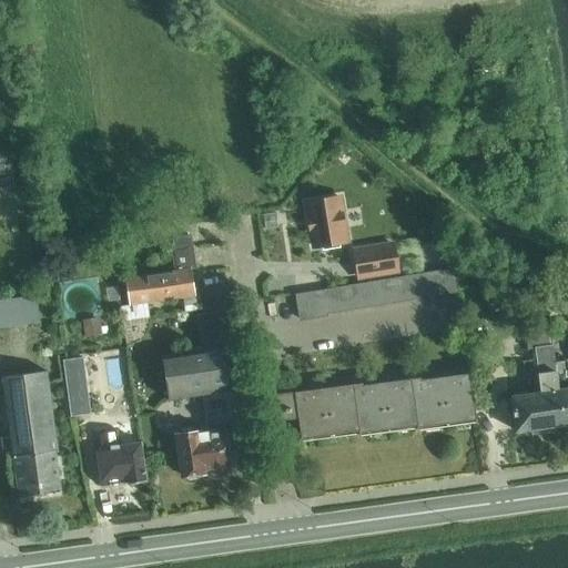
[(0,156),(0,170),(12,170),(10,155),(0,156)]
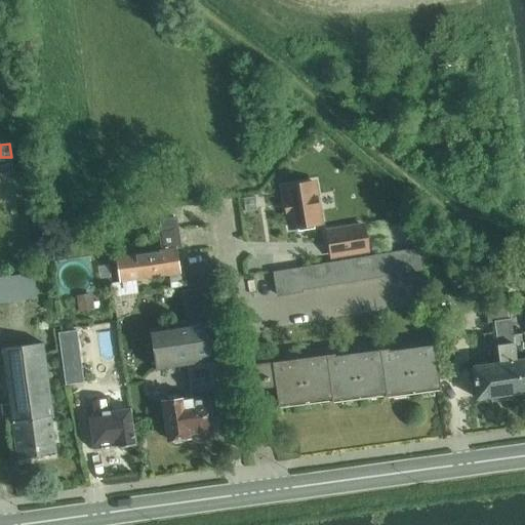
[(284,188),(290,227),(321,223),(314,183),(284,188)]
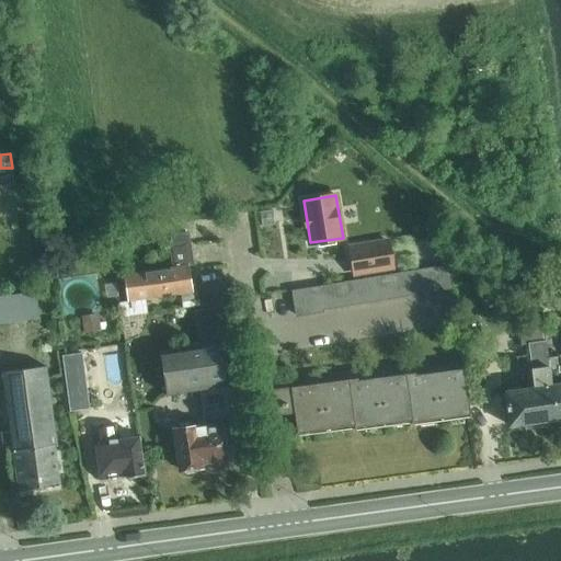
[(172,266),(124,273),(127,301),(180,294),(183,309),(197,307),(194,287),(192,287),(189,263),(193,263),(189,231),(168,235),(172,266)]
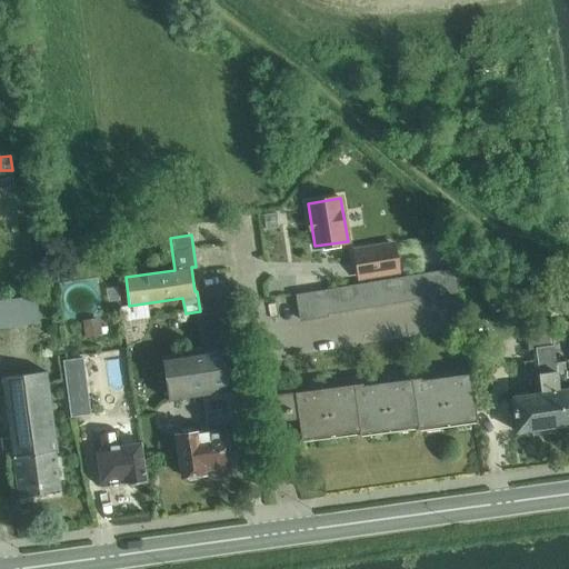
[(358,263),(360,277),(398,271),(393,245),(356,251),(358,263)]
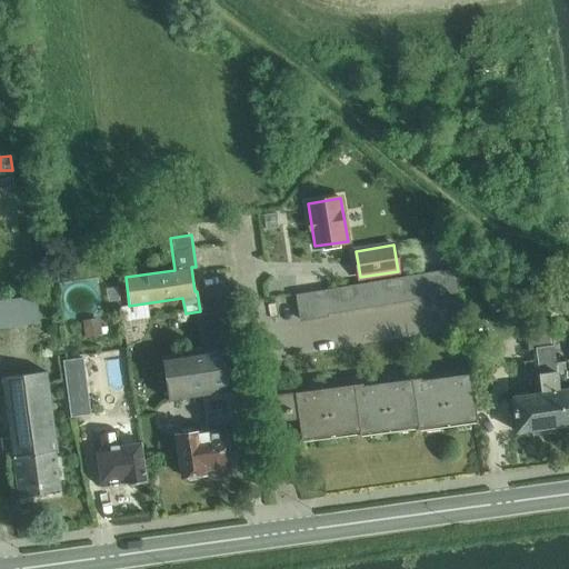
[(446,296),(458,293),(453,269),(447,270),(442,271),(446,296)]
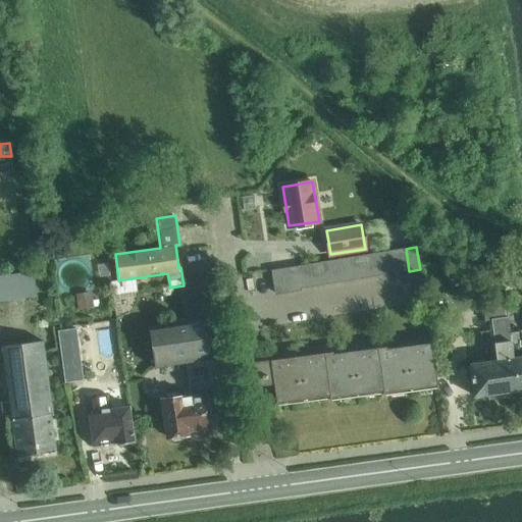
[(395,250),(398,273),(409,271),(406,249),(395,250)]
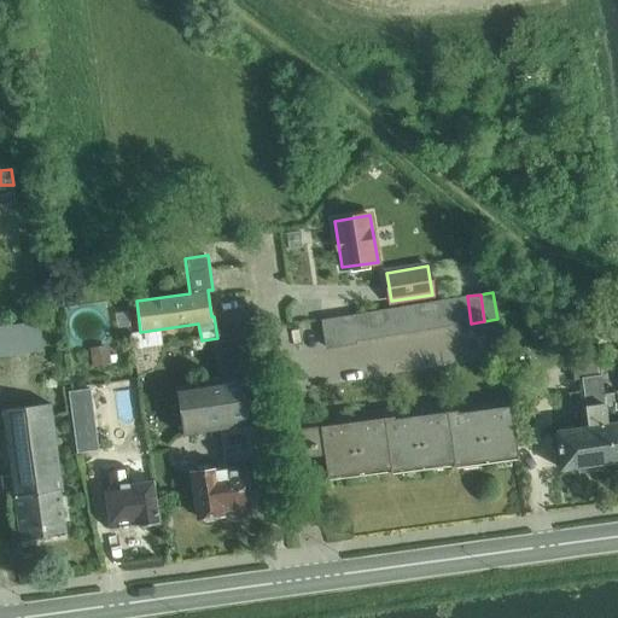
[(454,298),(458,325),(471,324),(467,296),(454,298)]
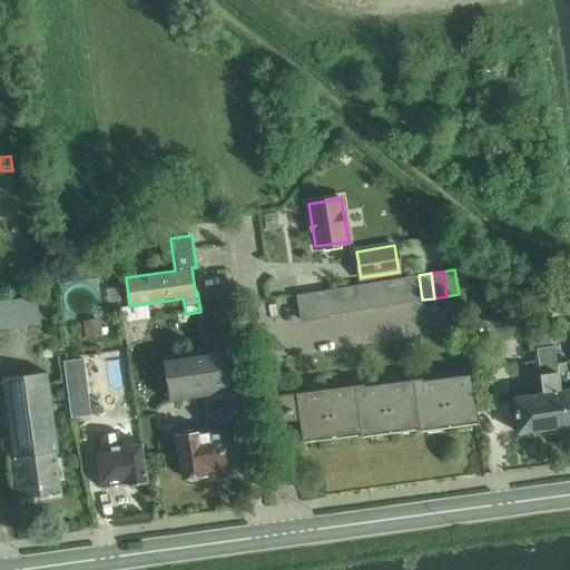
[(406,277),(411,302),(422,300),(419,275),(406,277)]
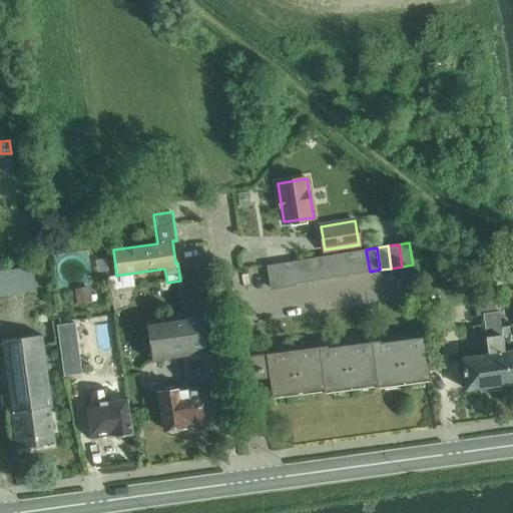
[(355,251),(359,274),(370,272),(366,249),(355,251)]
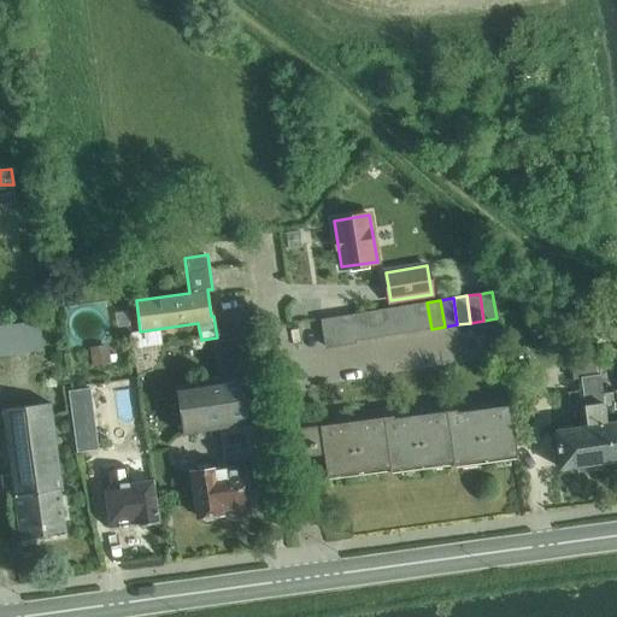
[(418,331),(432,329),(427,303),(413,304),(418,331)]
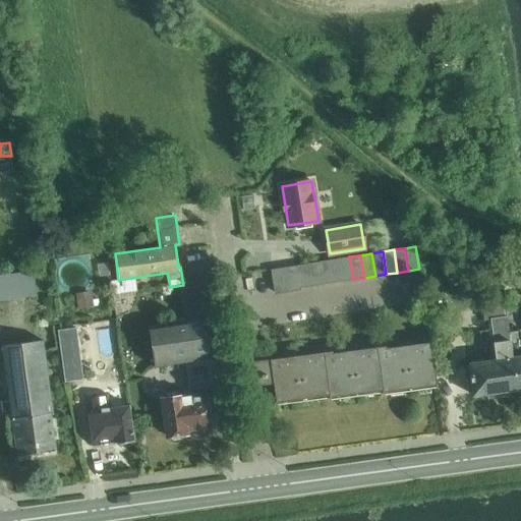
[(339,258),(342,281),(353,280),(349,256),(339,258)]
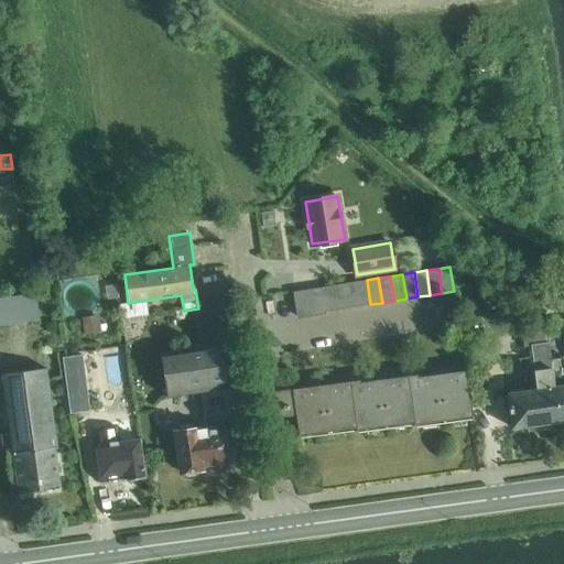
[(358,306),(370,304),(367,280),(355,282),(358,306)]
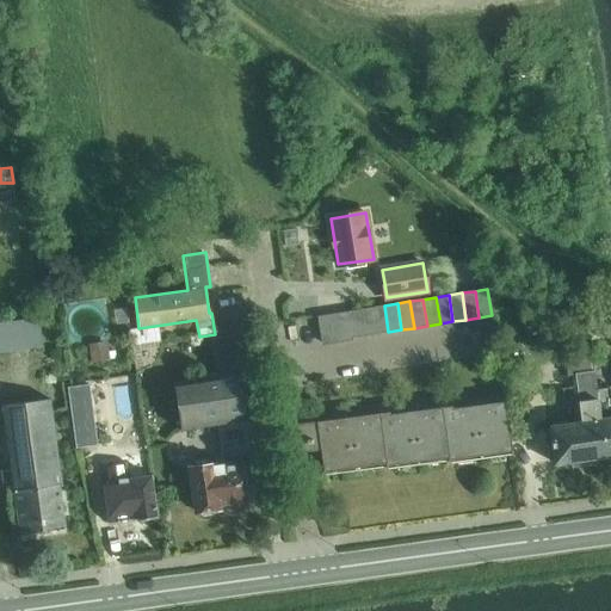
[(375,334),(388,332),(384,306),(371,308),(375,334)]
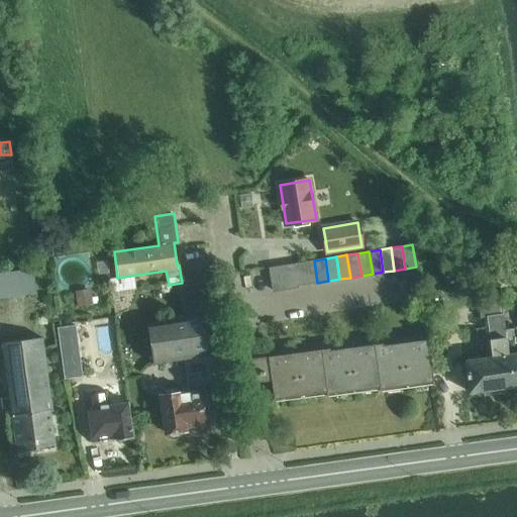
[(307,285),(317,283),(314,261),(303,262),(307,285)]
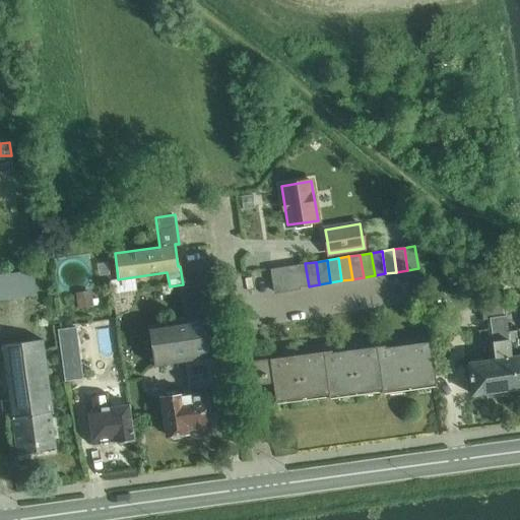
[(294,265),(298,287),(309,286),(305,263),(294,265)]
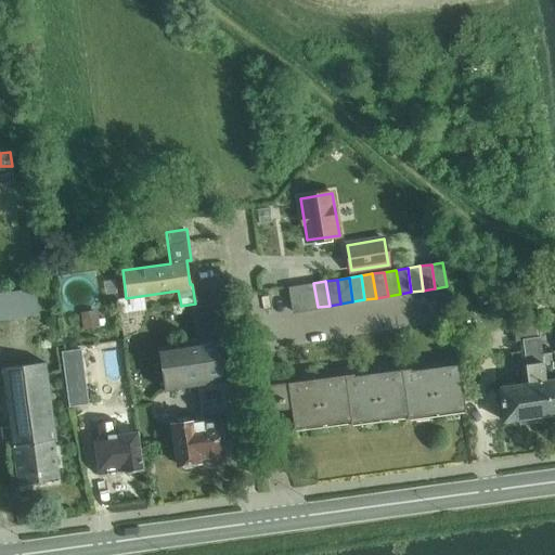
[(288,287),(292,311),(318,307),(313,283),(288,287)]
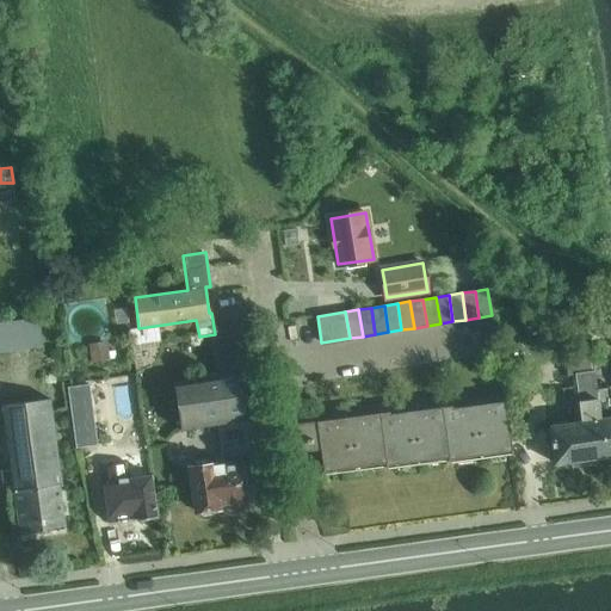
[(0,353),(43,347),(38,319),(0,323),(0,353)]
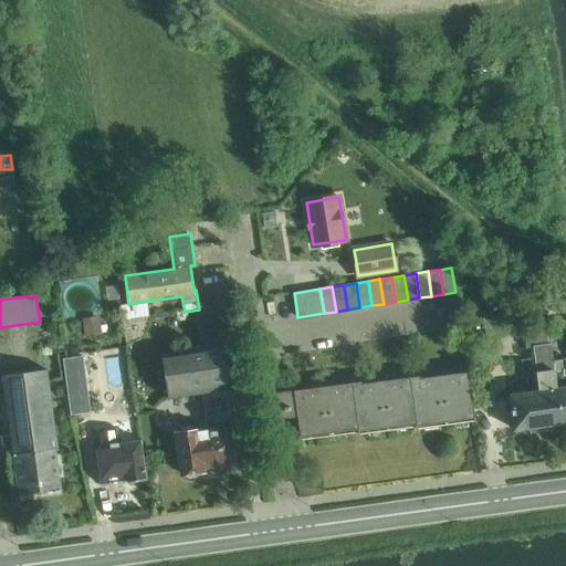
[(147,302),(119,306),(122,321),(149,317),(147,302)]
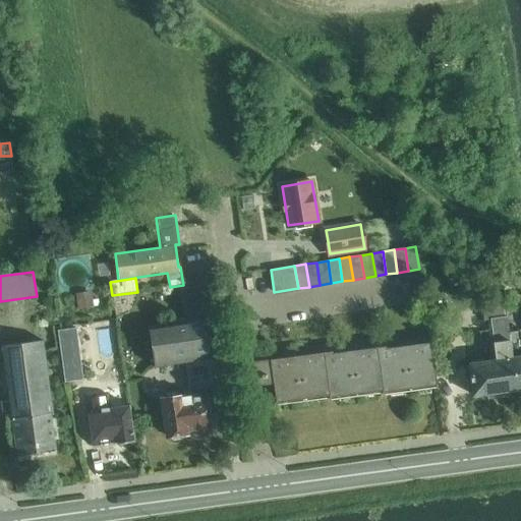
[(91,291),(75,294),(78,309),(93,307),(91,291)]
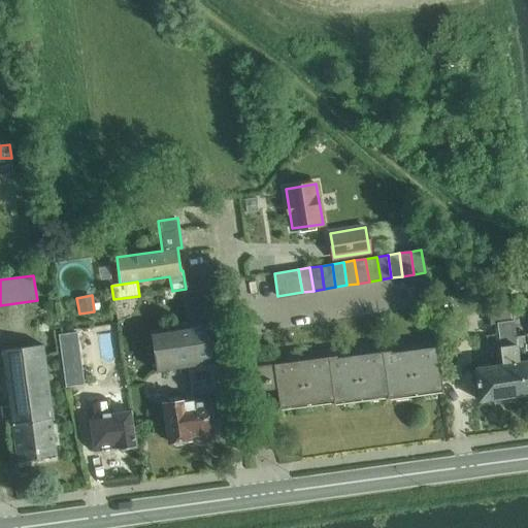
[(523,395),(515,338),(512,309),(488,312),(490,326),(497,325),(502,360),(498,361),(499,366),(475,369),(480,401),(523,395)]
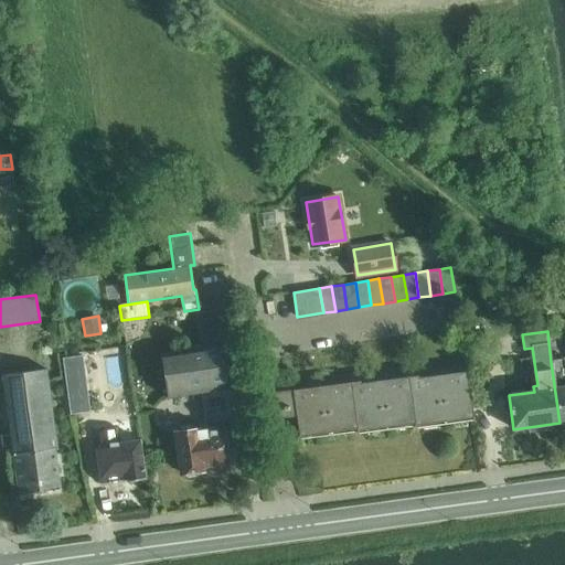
[(161,354),(168,397),(201,393),(228,388),(222,344),(161,354)]
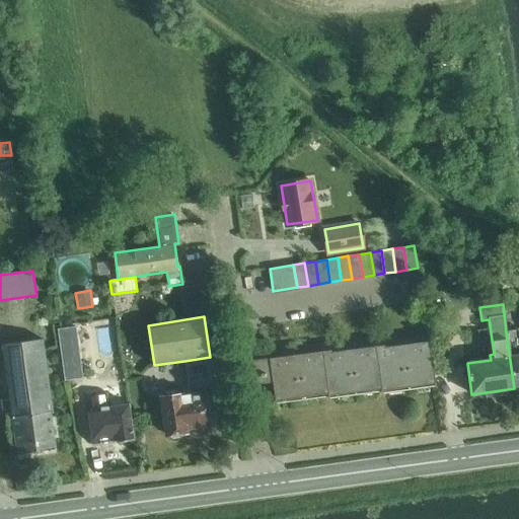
[(56,331),(61,357),(78,354),(85,352),(79,326),(56,331)]
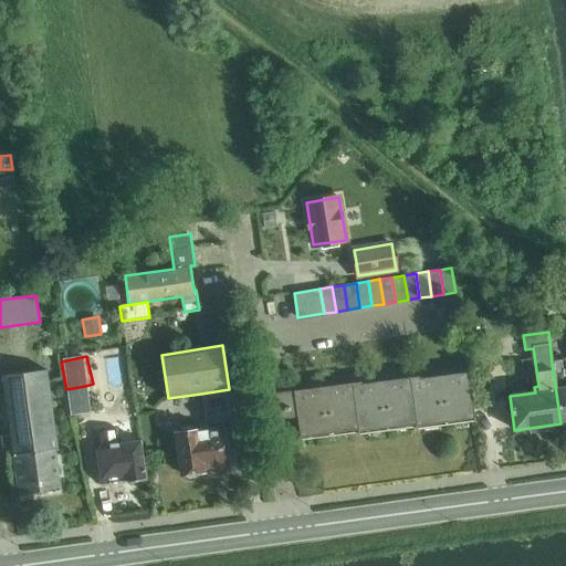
[(565,374),(564,362),(552,363),(561,423),(565,422),(565,374)]
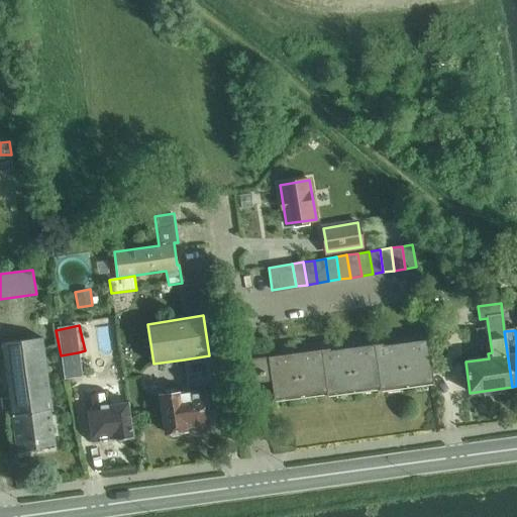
[(56,448),(50,411),(53,410),(43,348),(42,337),(2,342),(4,351),(18,453),(56,448)]
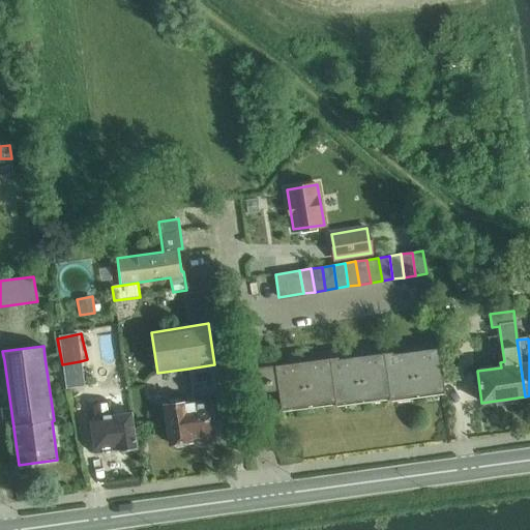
[(257,367),(261,392),(278,390),(281,407),(334,400),(334,401),(388,393),(389,395),(442,388),(441,376),(438,353),(384,360),(384,358),(330,365),(330,364),(276,372),(275,365),(257,367)]
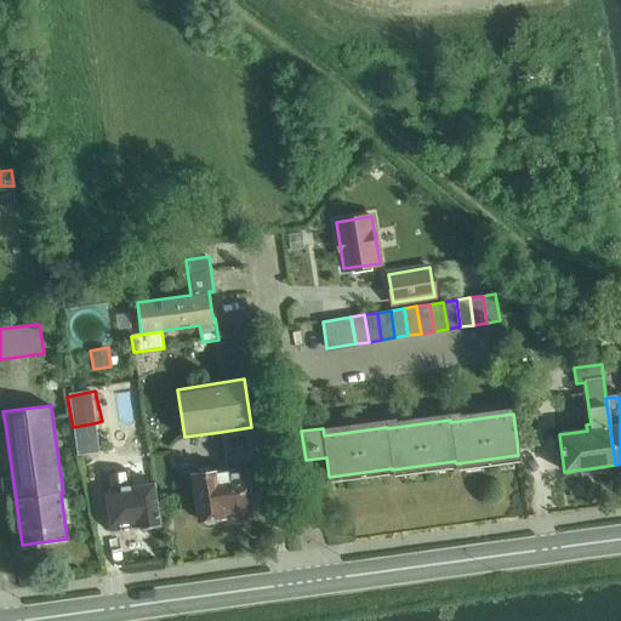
[(197,494),(200,520),(252,513),(252,512),(265,511),(262,490),(260,490),(257,468),(246,469),(227,472),(194,476),(197,494)]
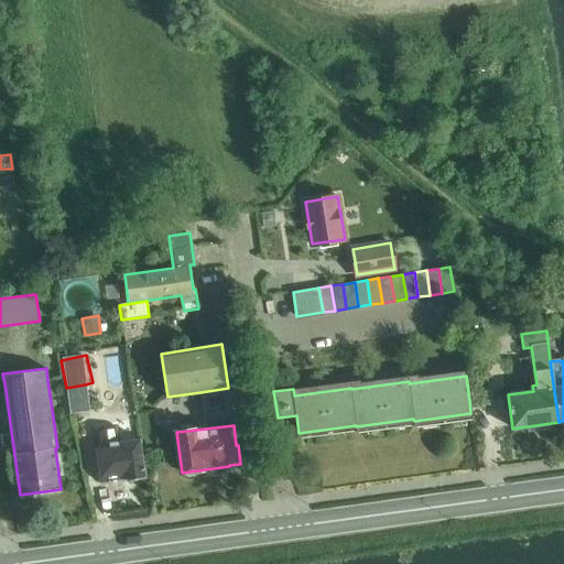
[(96,446),(101,484),(147,477),(141,440),(118,442),(117,429),(97,431),(99,445),(96,446)]
